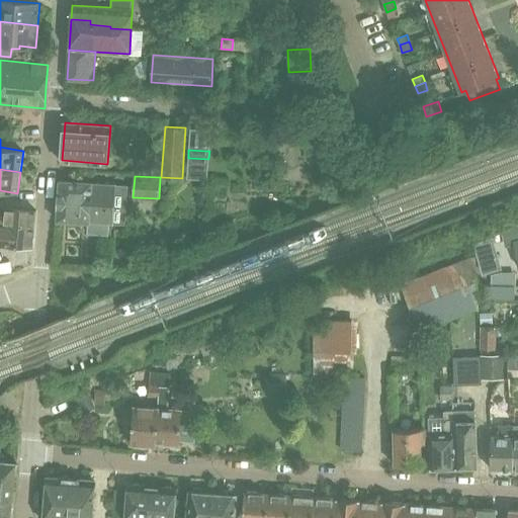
[(58,220),(88,222),(87,233),(109,234),(109,222),(112,222),(115,185),(92,183),(92,182),(60,180),(58,220)]
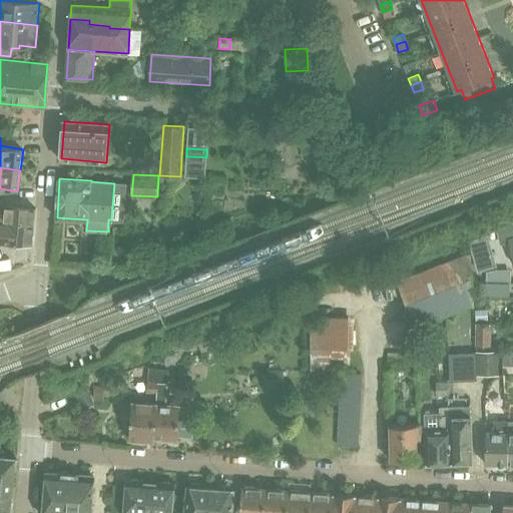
[(36,207),(35,207),(5,205),(5,214),(0,213),(0,223),(4,224),(4,221),(34,223),(36,207)]
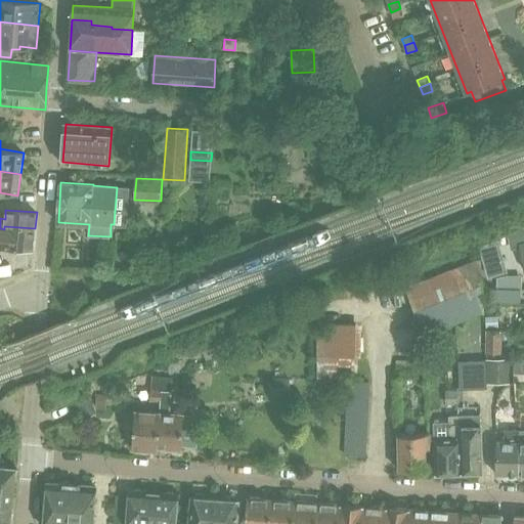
[(4,229),(0,228),(0,247),(34,250),(35,228),(4,226),(4,229)]
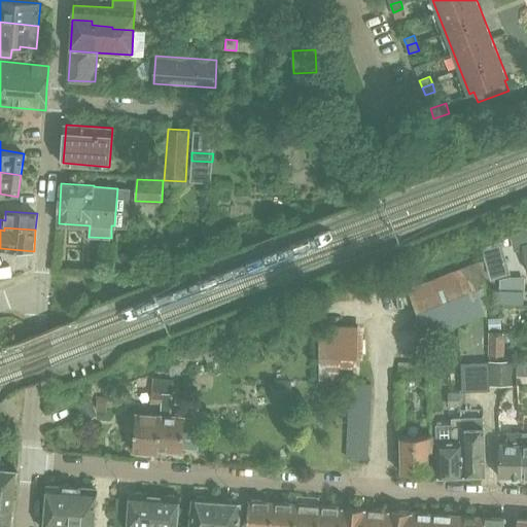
[(408,288),(427,338),(487,314),(484,258),(408,288)]
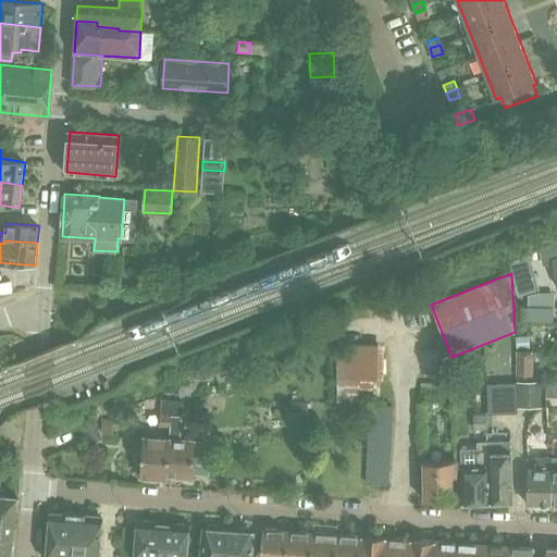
[(0,285),(0,300),(23,297),(21,283),(0,285)]
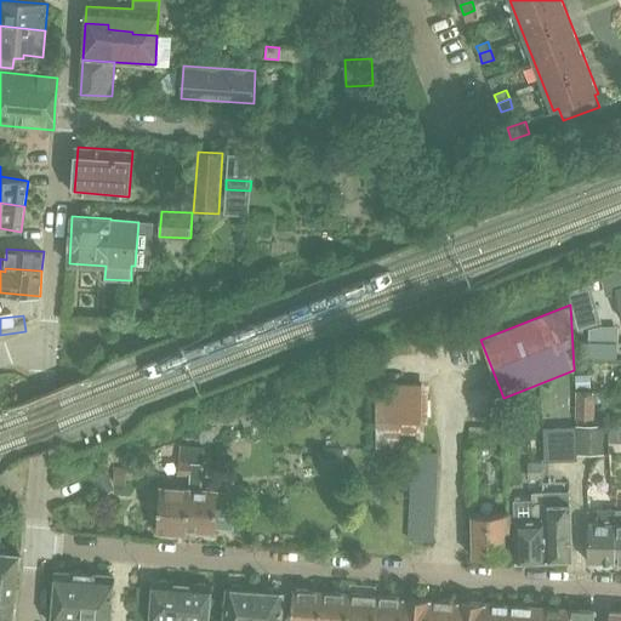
[(603,342),(603,326),(599,326),(588,329),(588,342),(603,342)]
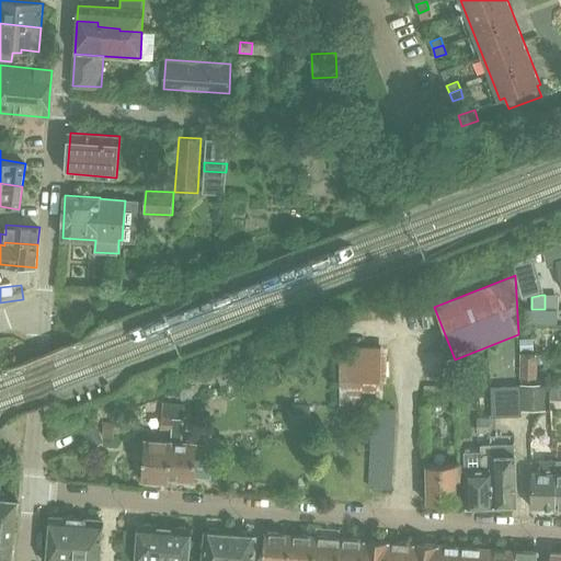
[(534,322),(535,309),(518,308),(518,321),(534,322)]
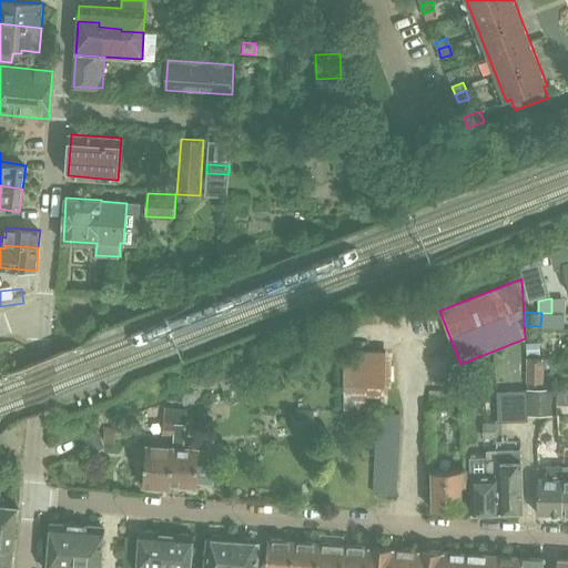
[(347,330),(346,351),(344,351),(345,411),(377,412),(373,493),(397,494),(402,413),(381,412),(381,411),(383,411),(388,409),(388,386),(392,386),(392,351),(387,351),(387,330),(347,330)]
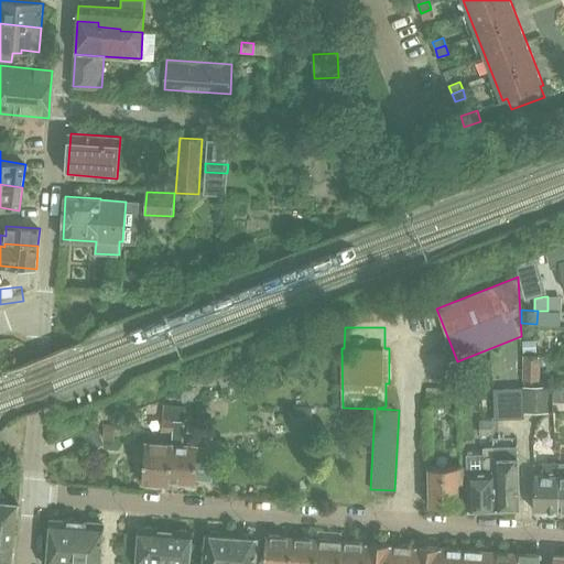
[(522,354),(535,353),(535,340),(522,340),(522,354)]
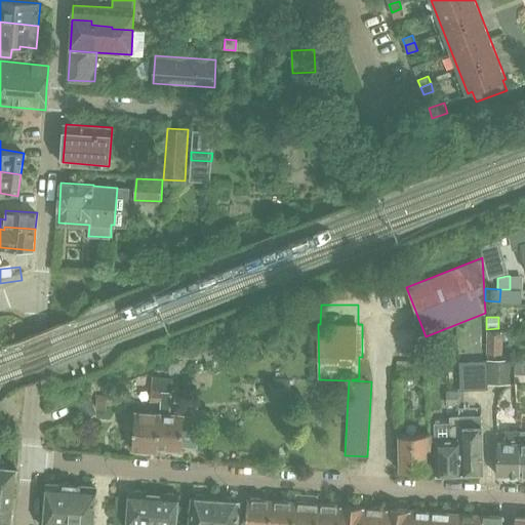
[(503,329),(487,329),(487,355),(503,355),(503,329)]
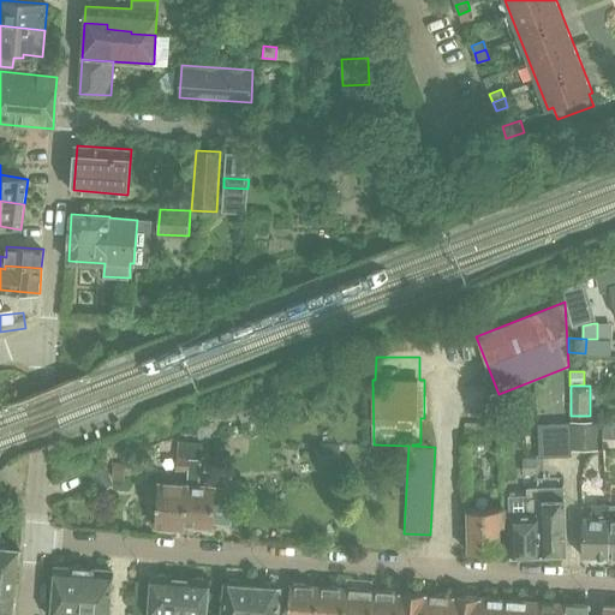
[(238,411),(243,423),(263,415),(258,404),(238,411)]
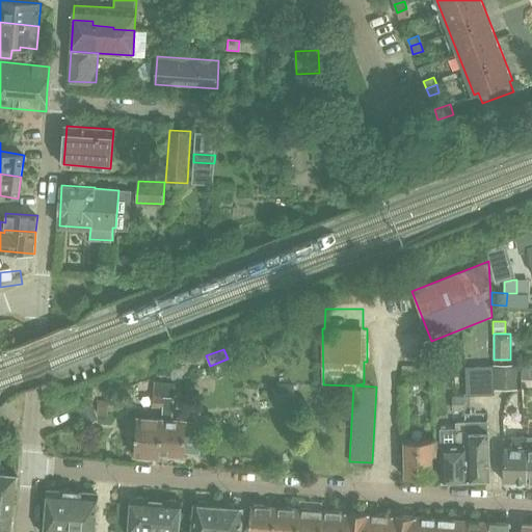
[(516,364),(493,365),(494,390),(516,389),(516,364)]
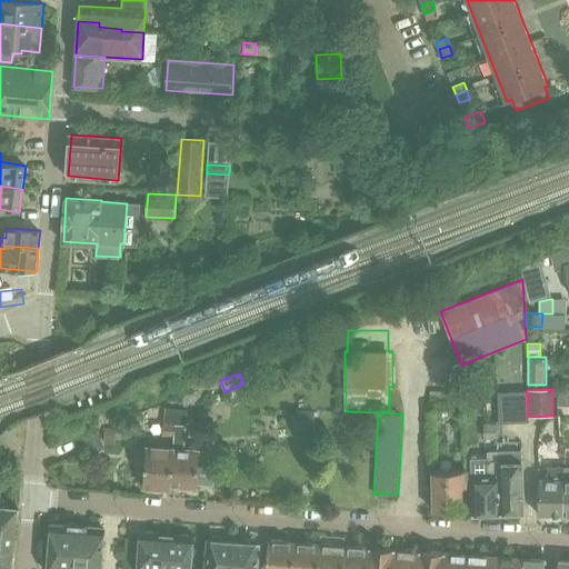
[(568,405),(568,389),(559,389),(558,405),(568,405)]
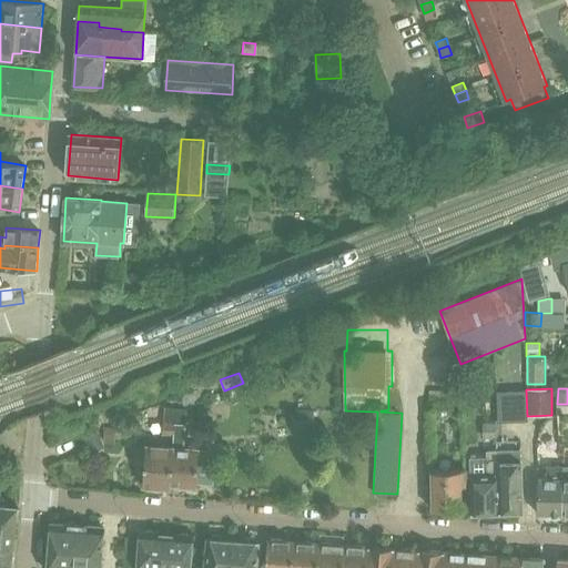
[(525,417),(524,391),(497,392),(498,419),(525,417)]
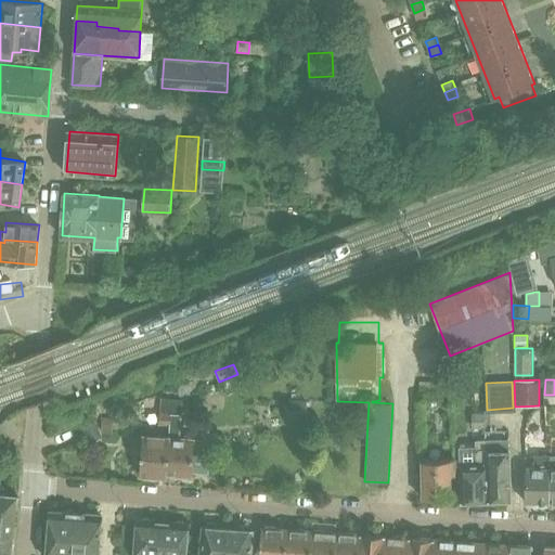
[(169,424),(170,413),(170,410),(171,398),(162,398),(159,424),(169,424)]
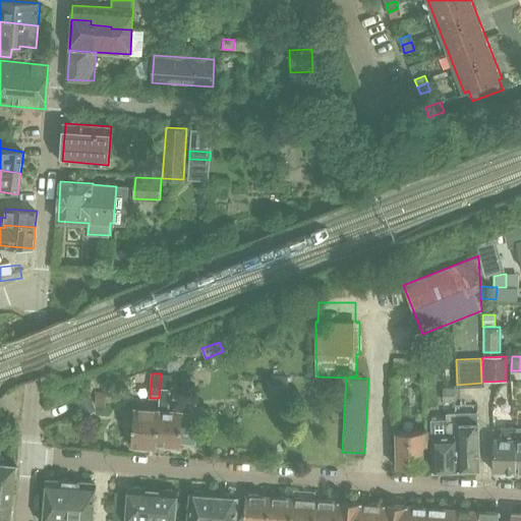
[(171,386),(172,374),(161,373),(160,385),(171,386)]
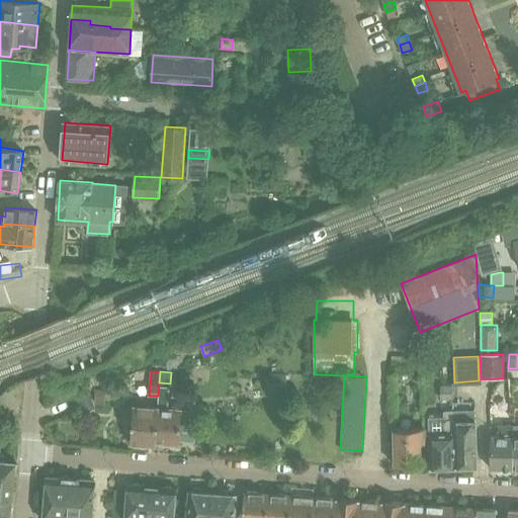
[(269,393),(285,394),(286,375),(270,374),(269,393)]
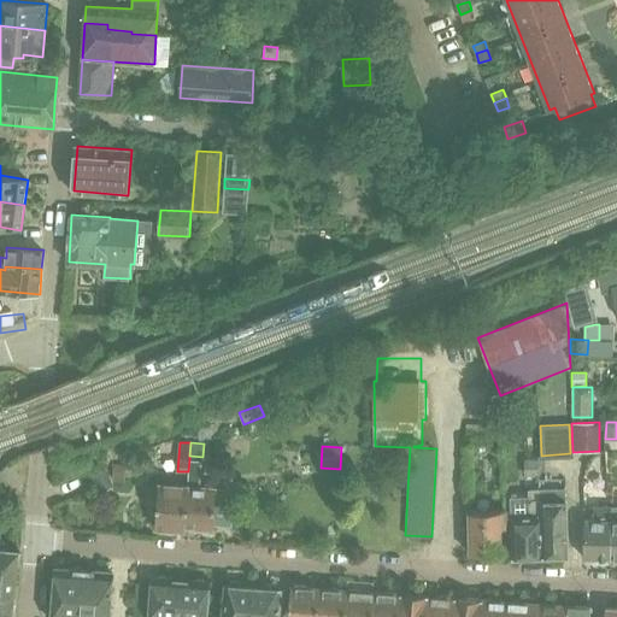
[(539,476),(539,458),(524,458),(524,476),(539,476)]
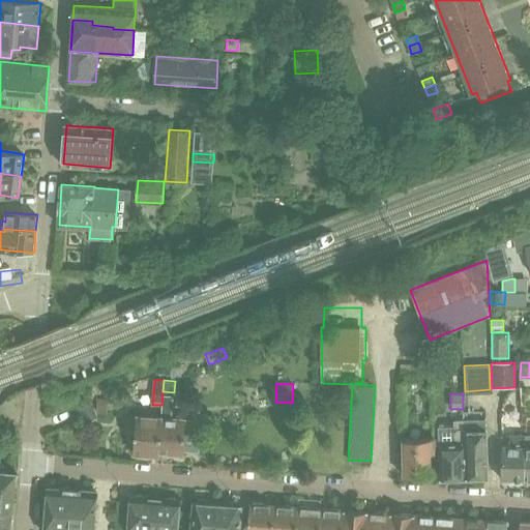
[(163,394),(162,405),(160,417),(172,418),(174,395),(163,394)]
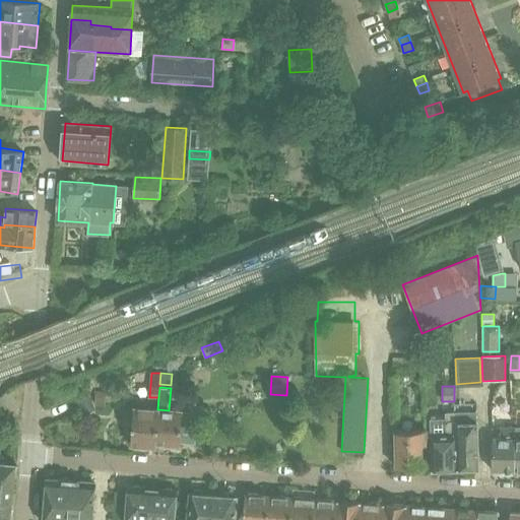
[(76,399),(81,414),(94,410),(88,395),(76,399)]
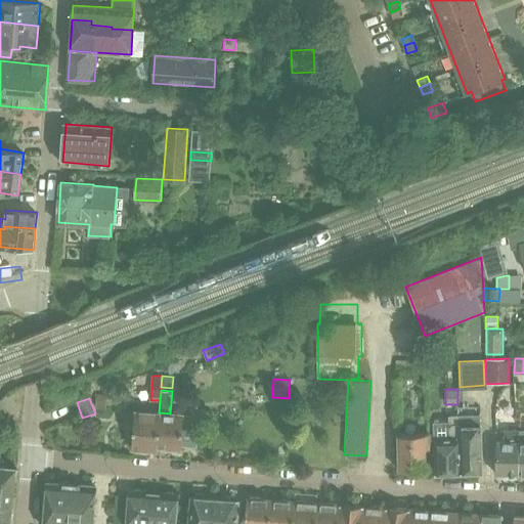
[(132,448),(156,449),(159,412),(135,410),(135,412),(126,412),(125,427),(133,428),(132,448)]
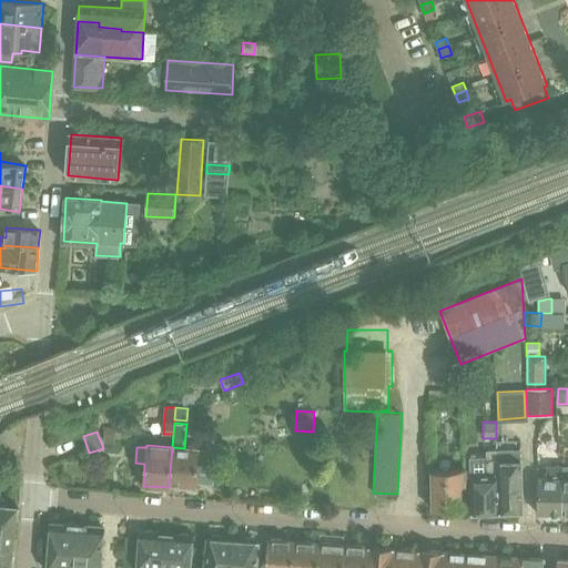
[(172,447),(169,487),(171,487),(171,485),(195,487),(195,483),(214,484),(216,454),(198,453),(199,449),(184,448),(172,447)]
